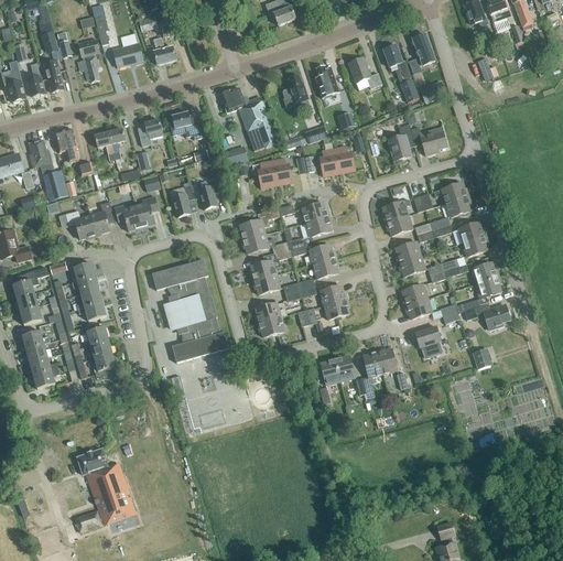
[(43,6),(42,0),(22,0),(25,10),(43,6)]
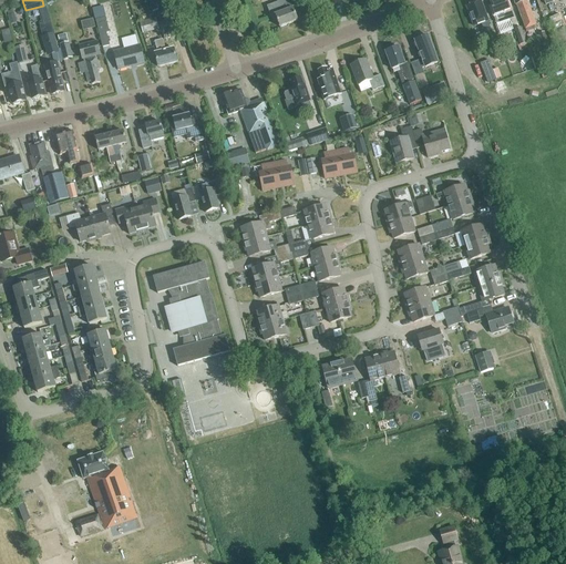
[(297,18),(292,6),(295,4),(292,0),(277,0),(266,4),(271,20),(276,19),(279,26),(297,18)]
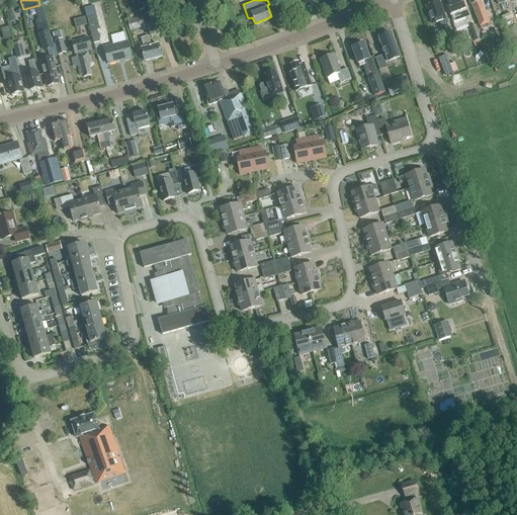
[(445,40),(452,38),(438,0),(436,0),(426,4),(432,21),(439,19),(441,26),(440,27),(445,40)]
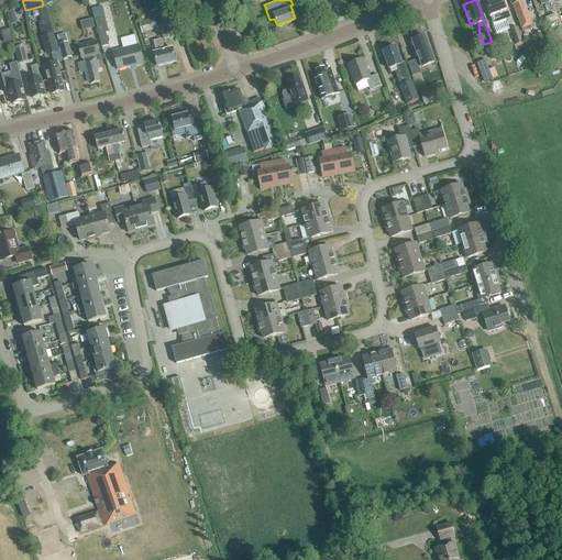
[(498,13),(499,15),(500,14),(505,23),(513,20),(505,0),(486,0),(488,6),(485,7),(489,17),(498,13)]
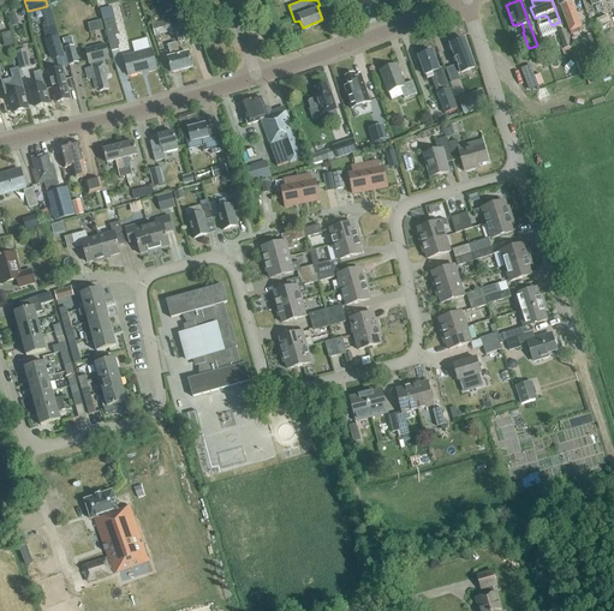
[(559,3),(568,29),(570,33),(580,28),(572,0),(556,0),(558,3),(559,3)]
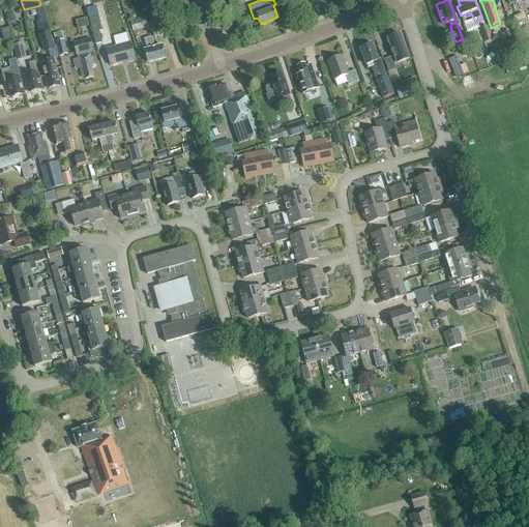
[(96,4),(87,6),(89,16),(95,41),(101,40),(99,28),(101,28),(98,13),(96,4)]
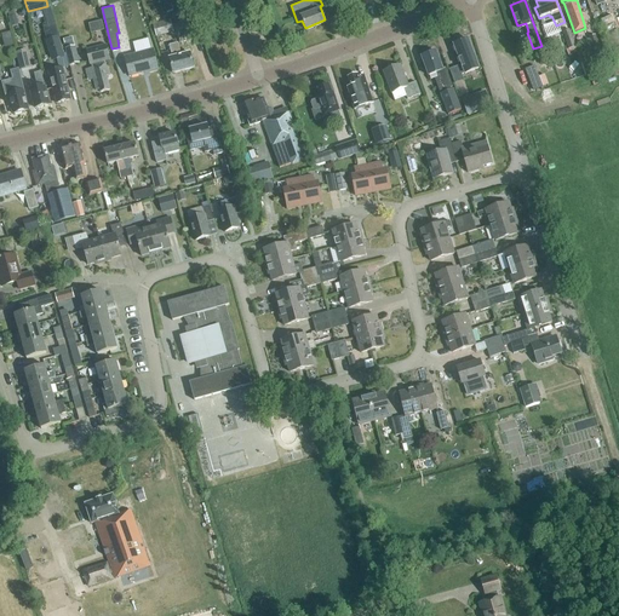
[(50,7),(41,10),(46,28),(44,28),(46,36),(44,38),(51,58),(64,55),(55,24),(50,7)]
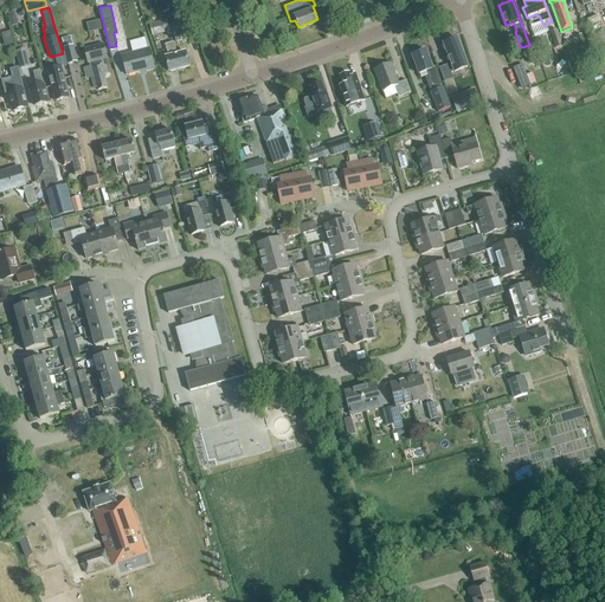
[(168,28),(165,17),(148,20),(152,33),(168,28)]
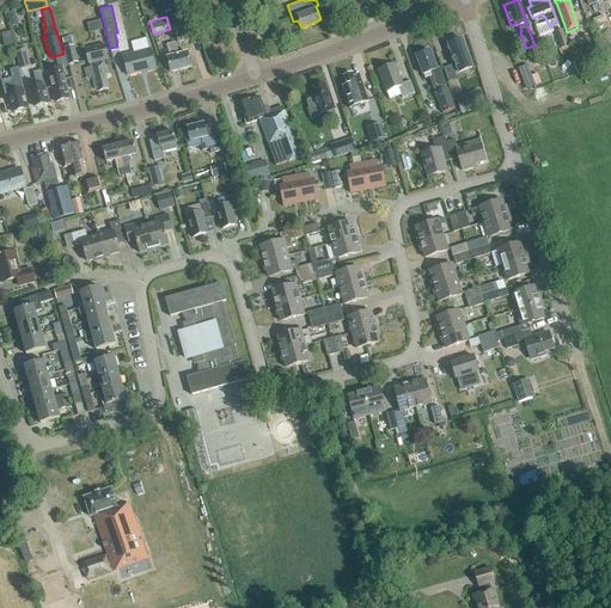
[(101,19),(87,22),(90,30),(90,31),(103,29),(101,19)]
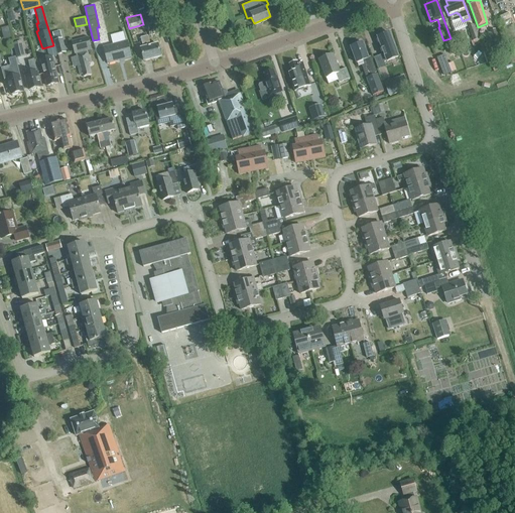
[(479,41),(472,22),(467,24),(470,33),(468,34),(472,44),(479,41)]
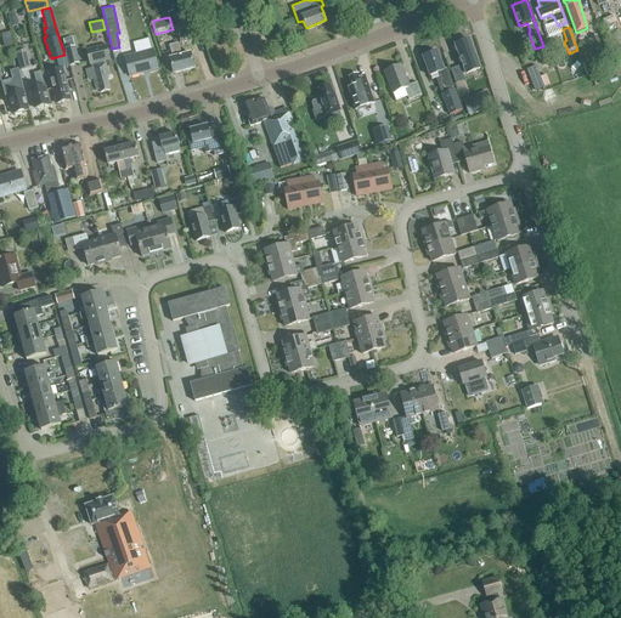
[(603,51),(596,32),(590,34),(597,54),(603,51)]
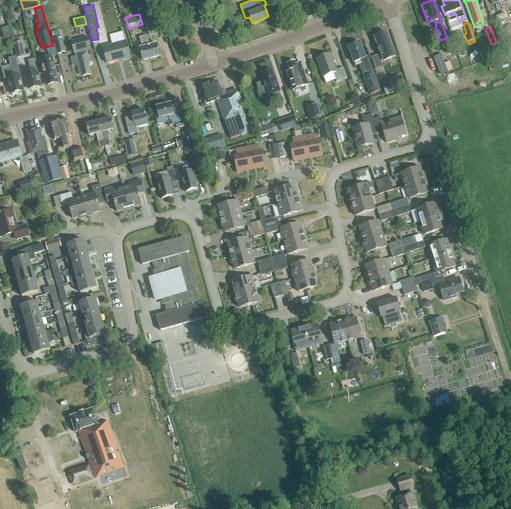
[(61,36),(59,29),(52,31),(54,38),(61,36)]
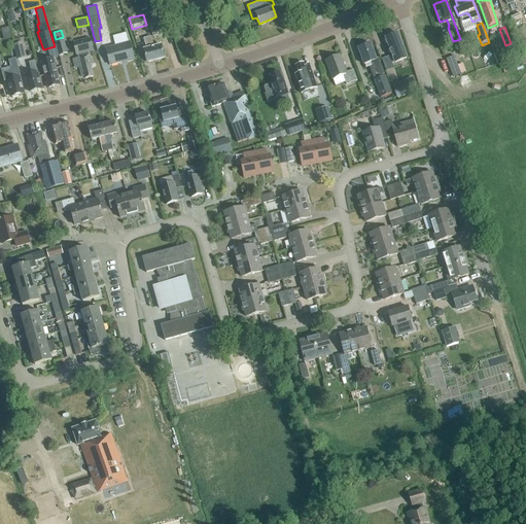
[(385,35),(391,51),(391,53),(389,54),(391,61),(393,61),(393,60),(405,55),(402,47),(396,31),(385,35)]
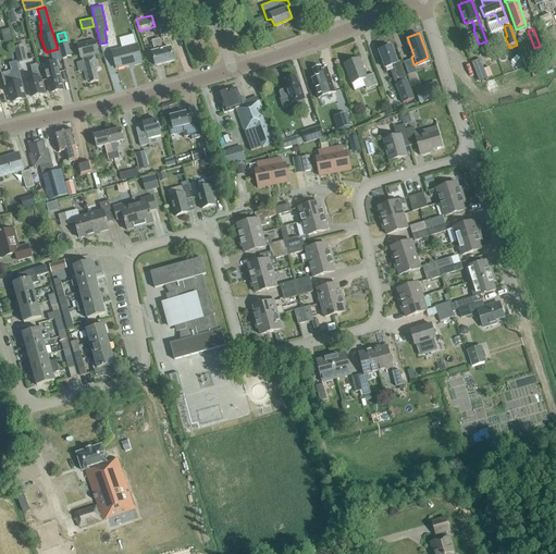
[(155,63),(173,59),(170,45),(161,47),(159,37),(151,38),(155,49),(151,50),(155,63)]
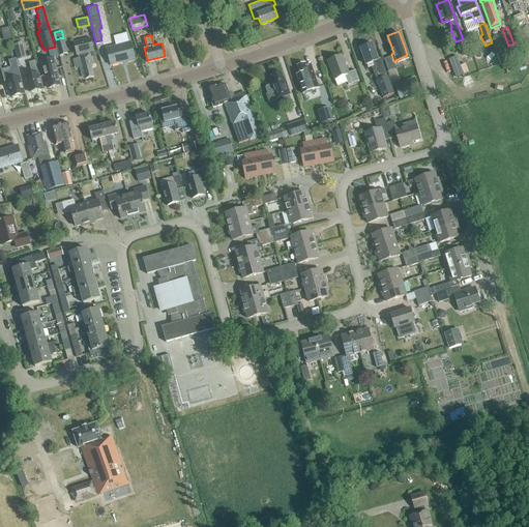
[(92,62),(90,52),(90,53),(89,50),(93,49),(90,36),(72,40),(76,53),(78,53),(79,55),(77,56),(77,57),(75,57),(74,59),(76,64),(77,65),(79,65),(82,75),(84,74),(85,76),(93,74),(90,63),(92,62)]
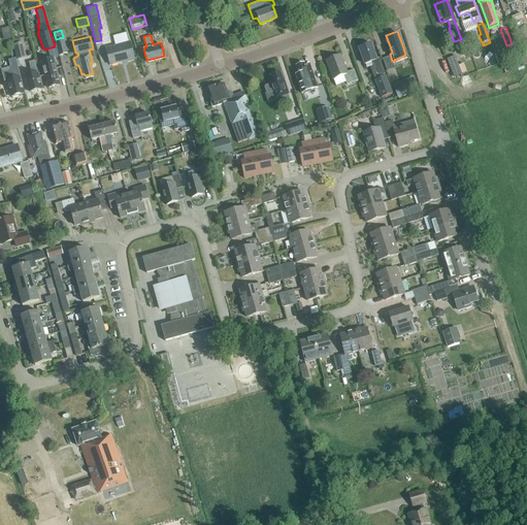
[(59,54),(66,52),(63,37),(56,39),(55,39),(59,54)]
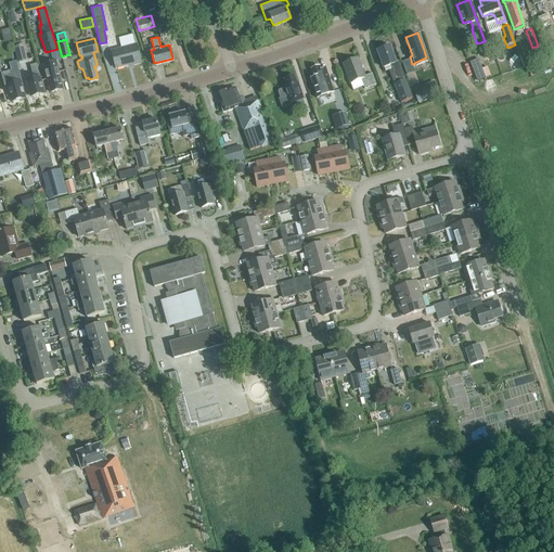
[(22,42),(14,45),(17,60),(26,58),(22,42)]
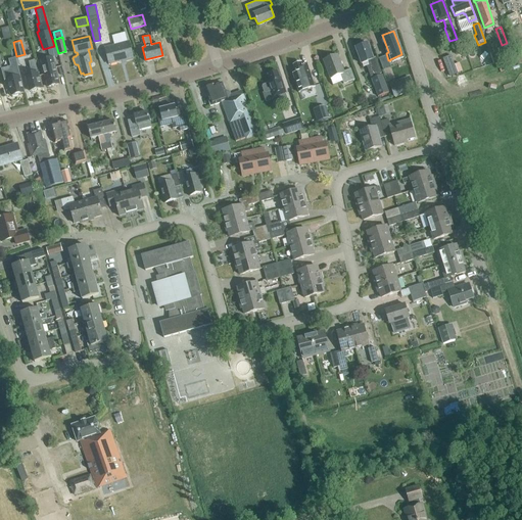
[(125,58),(133,56),(128,40),(104,46),(108,62),(125,57),(125,58)]
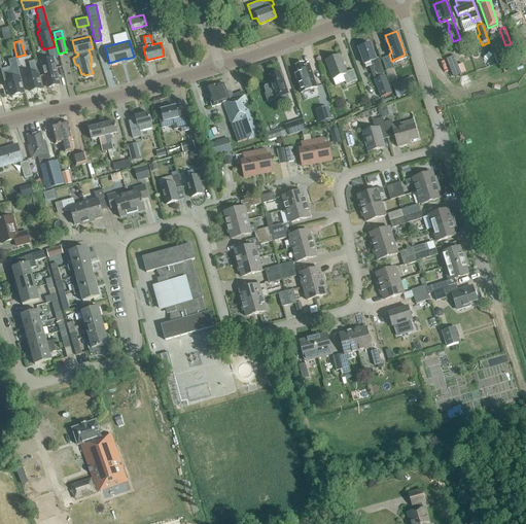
[(371,60),(372,64),(369,65),(373,76),(384,72),(378,56),(376,57),(370,41),(357,46),(363,62),(371,60)]
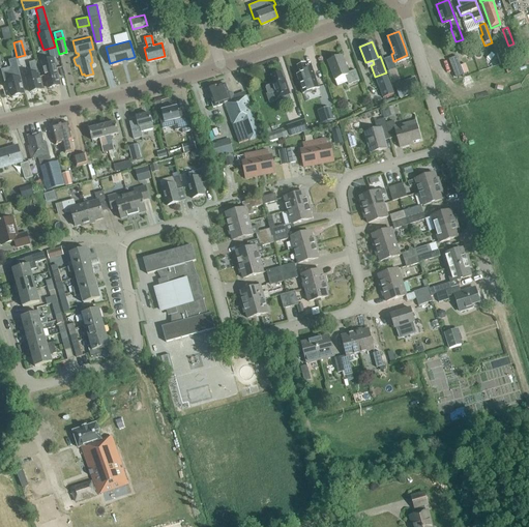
[(326,59),(333,78),(336,84),(346,80),(347,83),(358,79),(354,68),(348,70),(341,53),(326,59)]
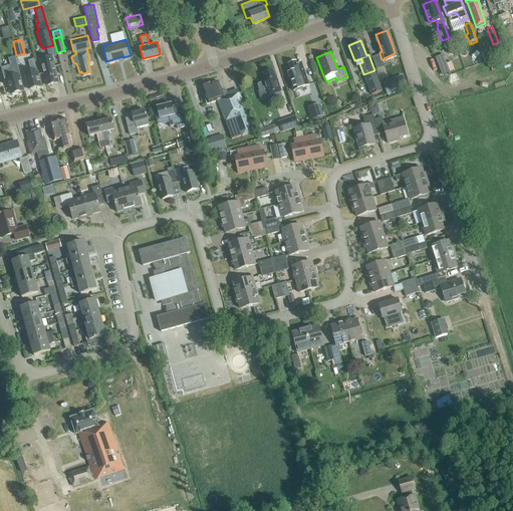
[(443,52),(435,55),(436,60),(441,72),(449,69),(445,57),(443,52)]
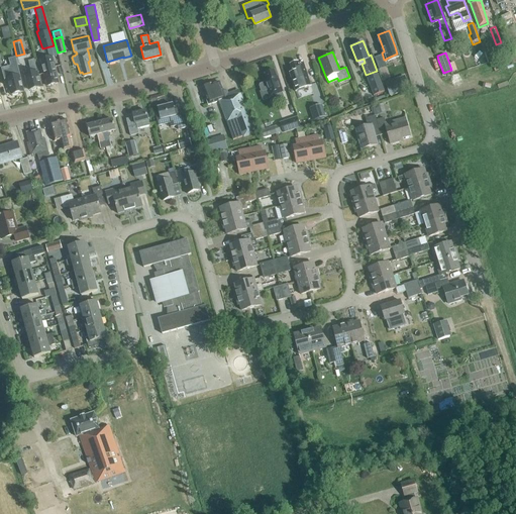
[(52,56),(46,58),(40,59),(46,84),(58,81),(56,73),(57,73),(52,56)]
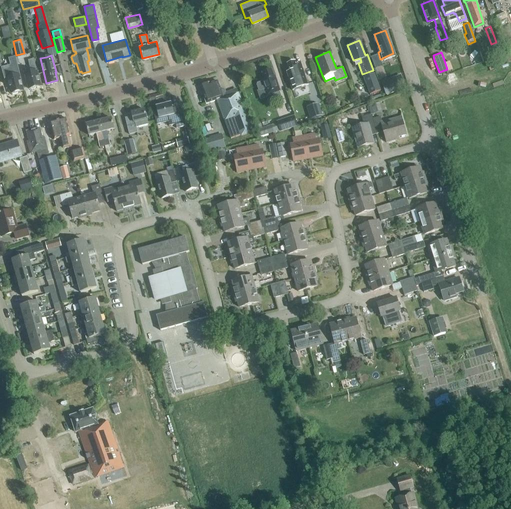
[(24,71),(28,87),(29,87),(31,87),(34,86),(35,85),(40,84),(33,57),(27,58),(30,69),(24,71)]
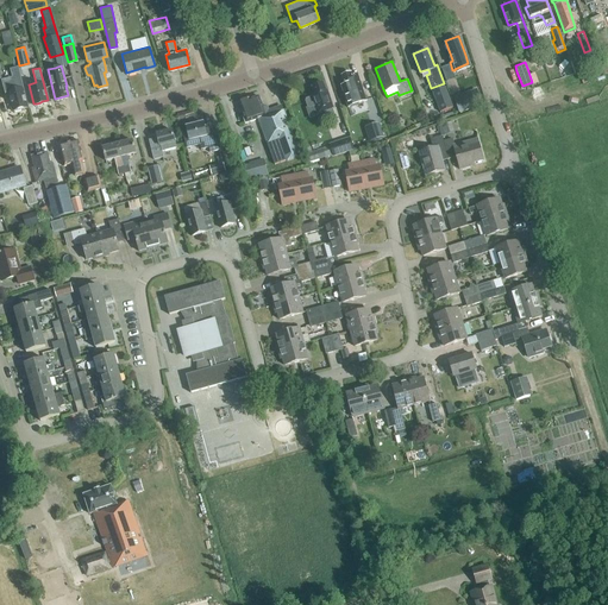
[(458,86),(455,75),(452,71),(451,71),(450,68),(443,71),(450,89),(458,86)]
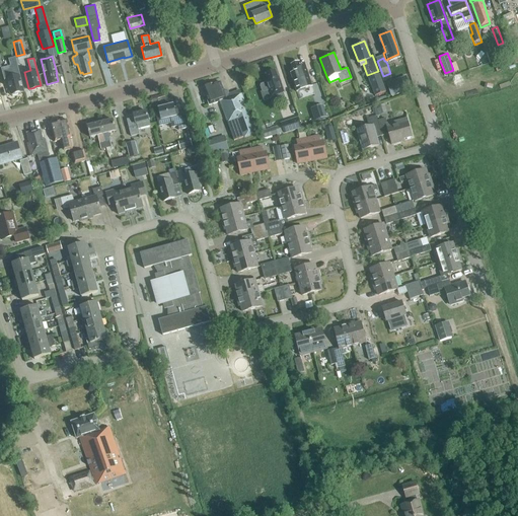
[(304,87),(307,86),(307,84),(311,83),(303,61),(299,62),(298,60),(290,63),(293,70),(289,71),(295,90),(304,87)]
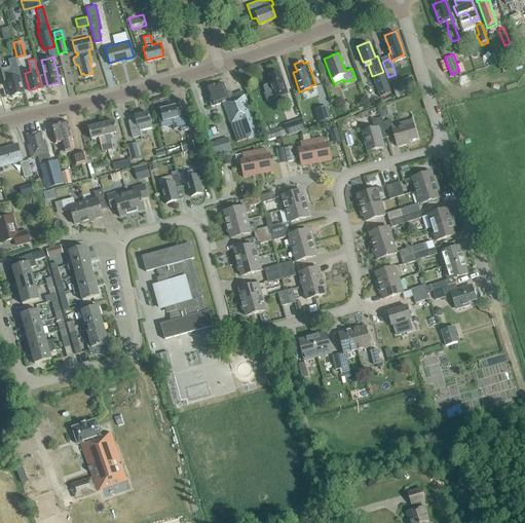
[(16,92),(23,90),(21,82),(22,82),(16,62),(10,64),(13,76),(6,77),(10,94),(11,94),(11,95),(17,94),(16,92)]
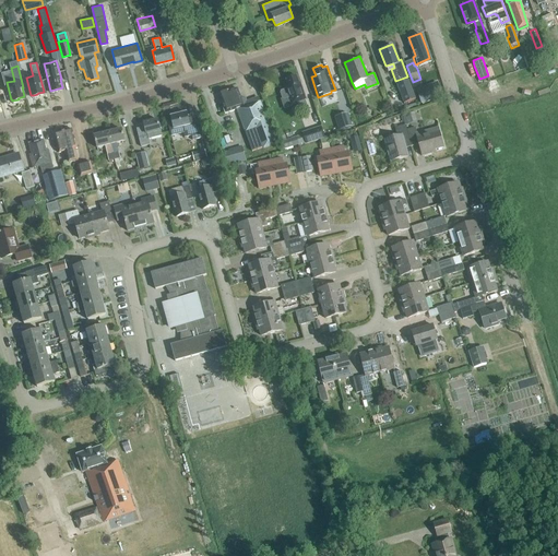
[(281,90),(280,91),(282,97),(281,97),(284,105),(297,101),(299,107),(306,104),(305,98),(305,97),(299,81),(298,81),(296,73),(285,78),(288,85),(284,86),(285,87),(281,90)]
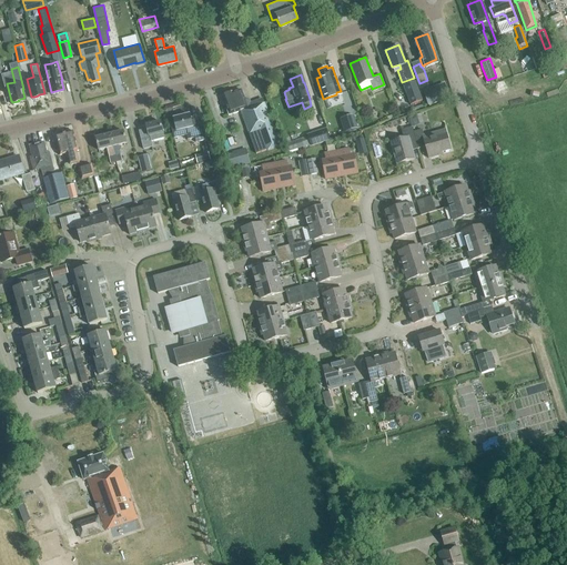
[(422,98),(414,79),(402,83),(409,103),(411,102),(413,107),(419,103),(418,99),(422,98)]
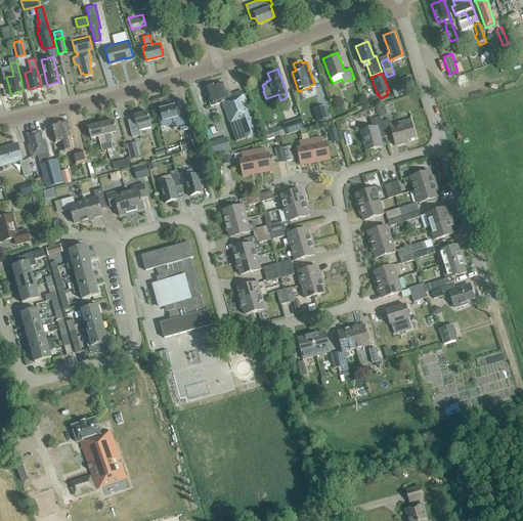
[(395,95),(413,88),(409,77),(391,83),(395,95)]
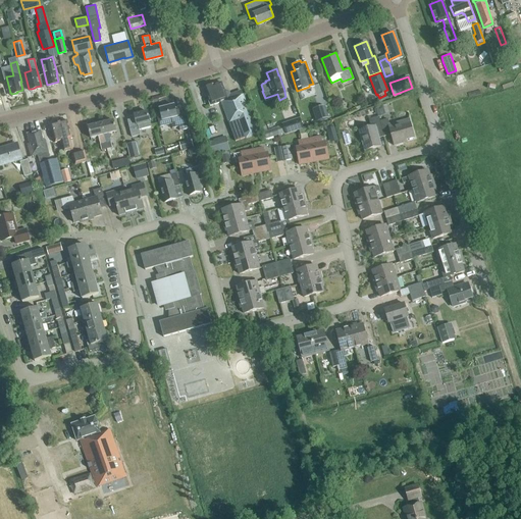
[(256,132),(243,92),(227,98),(221,81),(213,84),(213,83),(204,86),(207,93),(207,98),(209,104),(220,100),(233,140),(256,132)]
